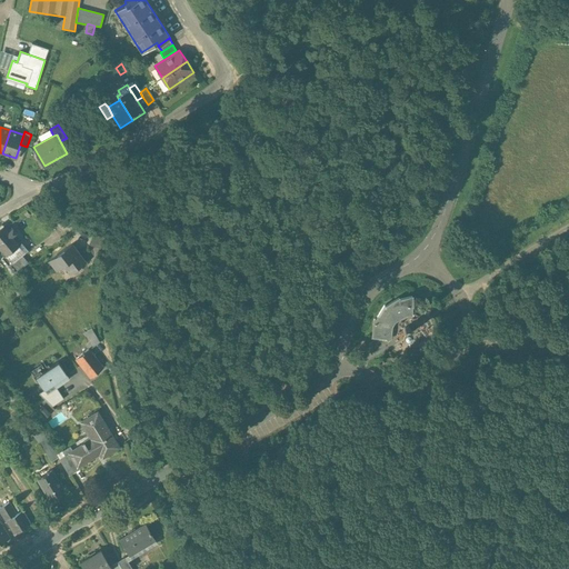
[(18,235),(10,226),(7,228),(6,225),(3,227),(2,226),(0,227),(0,251),(3,257),(1,259),(8,267),(20,257),(20,258),(27,252),(16,237),(18,235)]
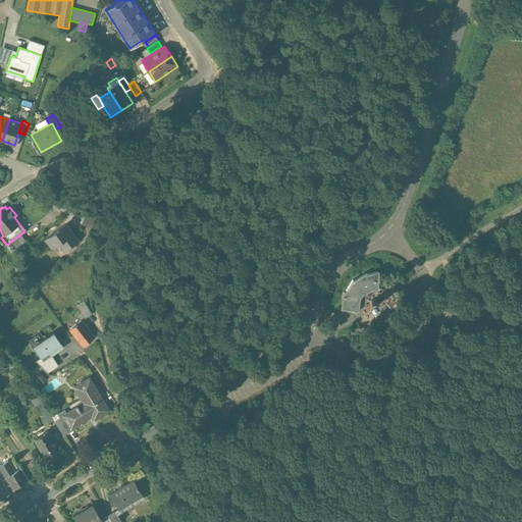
[(98,219),(87,214),(83,225),(94,230),(98,219)]
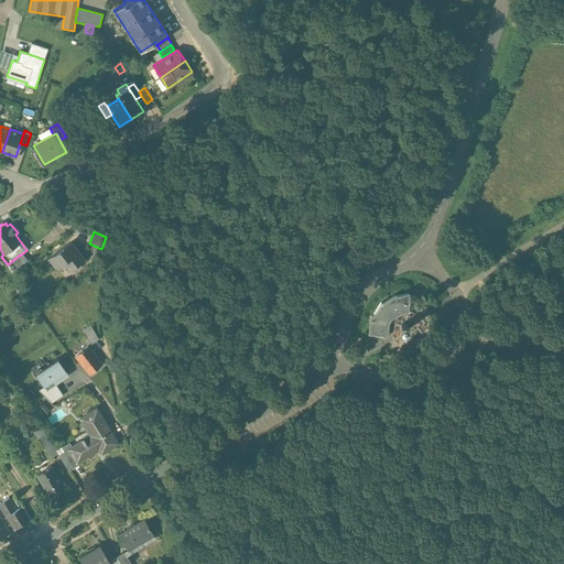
[(84,261),(71,243),(50,259),(56,269),(63,263),(64,264),(67,262),(73,270),(84,261)]
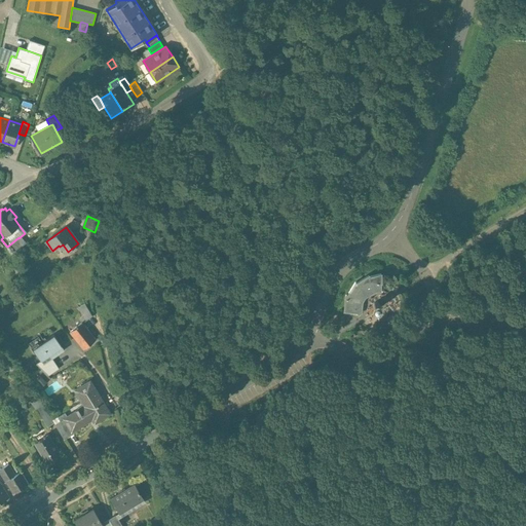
[(19,237),(7,247),(13,255),(25,246),(19,238),(19,237)]
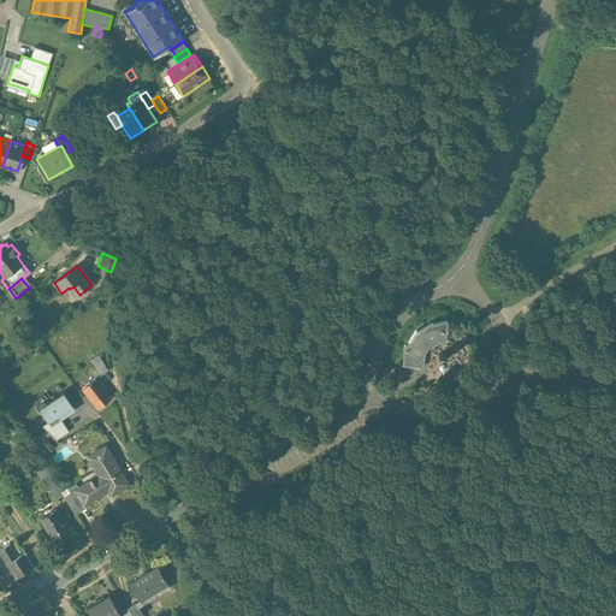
[(432,321),(416,330),(415,329),(407,344),(406,344),(403,361),(413,362),(413,361),(425,361),(425,356),(426,350),(427,347),(430,343),(433,339),(437,337),(440,336),(445,335),(445,329),(446,329),(446,319),(432,323),(432,321)]
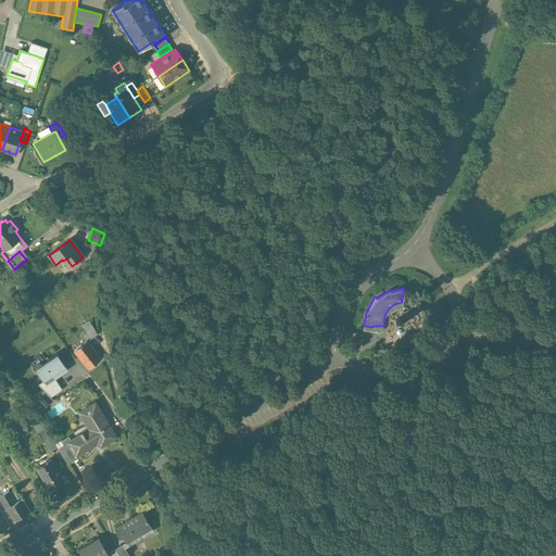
[(409,324),(409,323),(409,320),(408,319),(407,318),(405,317),(403,318),(402,319),(401,320),(401,323),(401,324),(402,326),(403,327),(405,327),(407,326),(408,326),(409,324)]
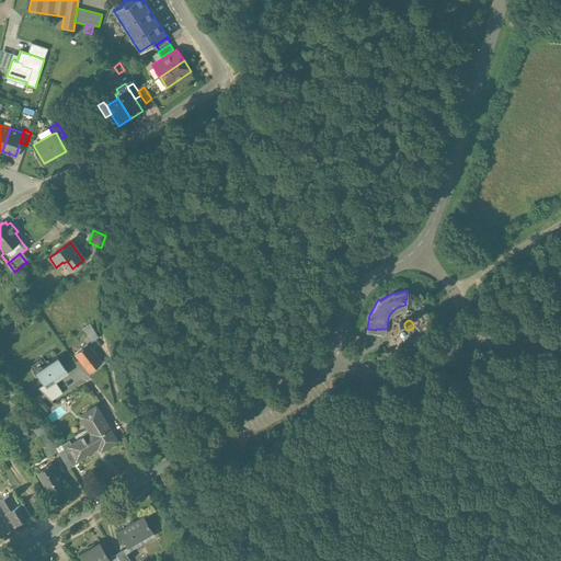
[(98,336),(90,324),(83,329),(91,341),(98,336)]
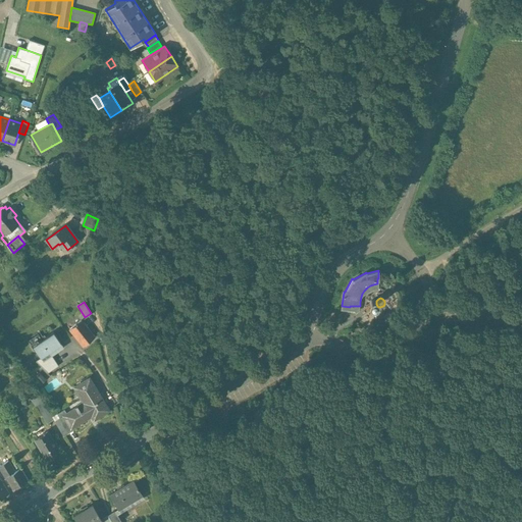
[(95,336),(82,319),(69,329),(83,347),(95,336)]
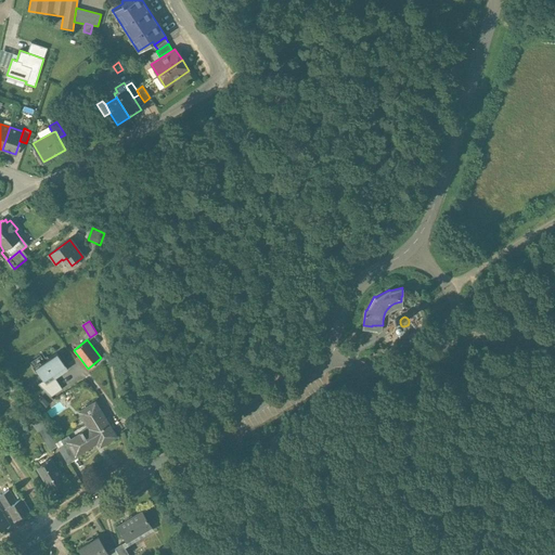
[(56,352),(35,366),(43,379),(46,383),(55,377),(67,369),(56,352)]
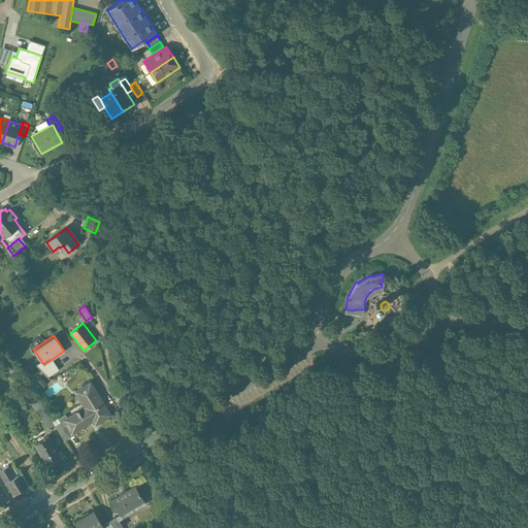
[(53,359),(43,364),(41,361),(36,364),(48,376),(59,369),(53,359)]
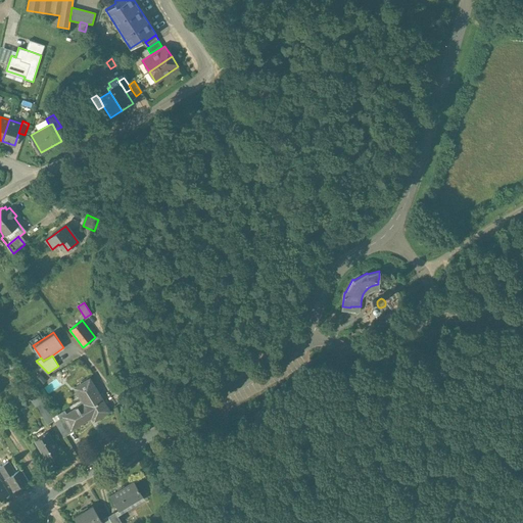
[(44,377),(39,373),(35,377),(40,382),(44,377)]
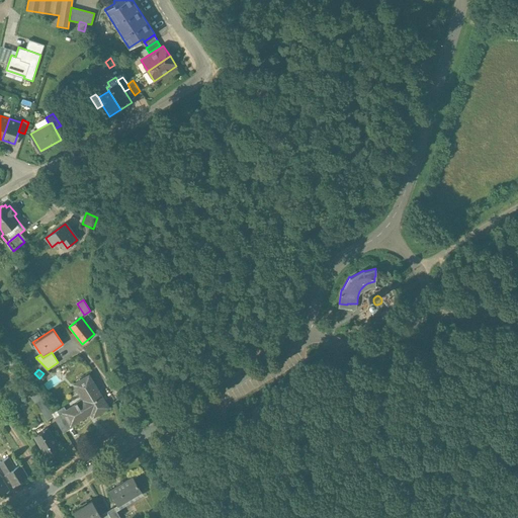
[(88,374),(74,383),(80,393),(81,392),(88,402),(80,407),(76,401),(75,402),(76,404),(66,410),(64,405),(57,410),(60,414),(55,417),(57,421),(67,415),(71,423),(91,411),(93,415),(107,406),(88,374)]
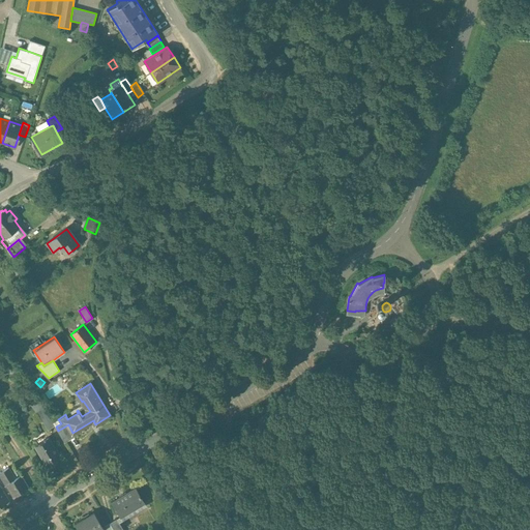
[(38,401),(33,404),(37,411),(43,408),(38,401)]
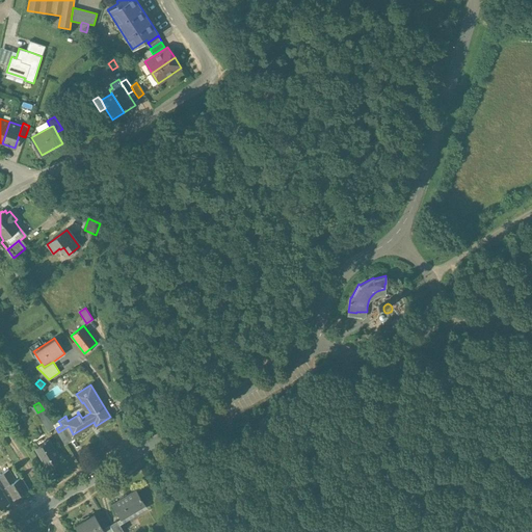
[(53,426),(44,409),(37,413),(47,429),(53,426)]
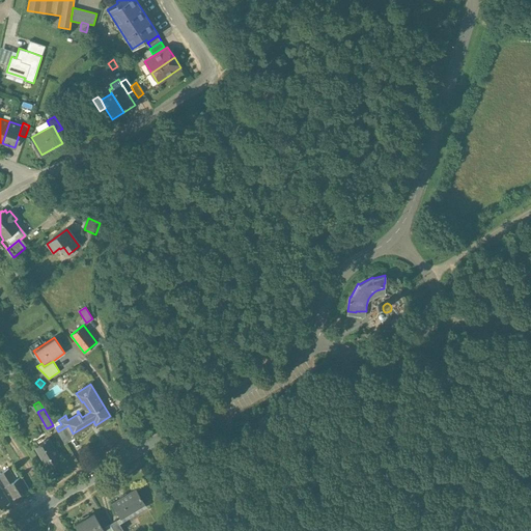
[(68,425),(58,431),(64,442),(75,436),(73,434),(68,425)]
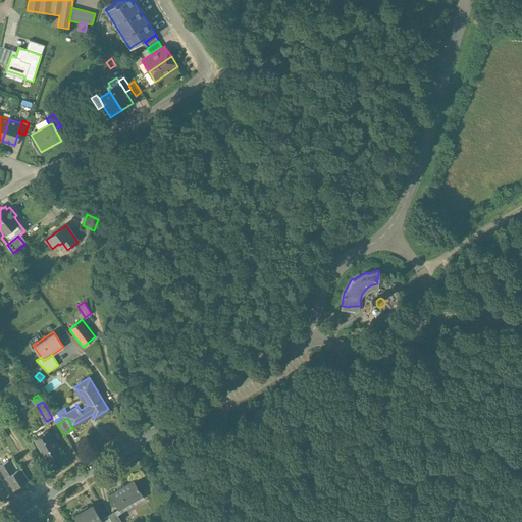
[(60,451),(48,430),(34,438),(46,459),(60,451)]
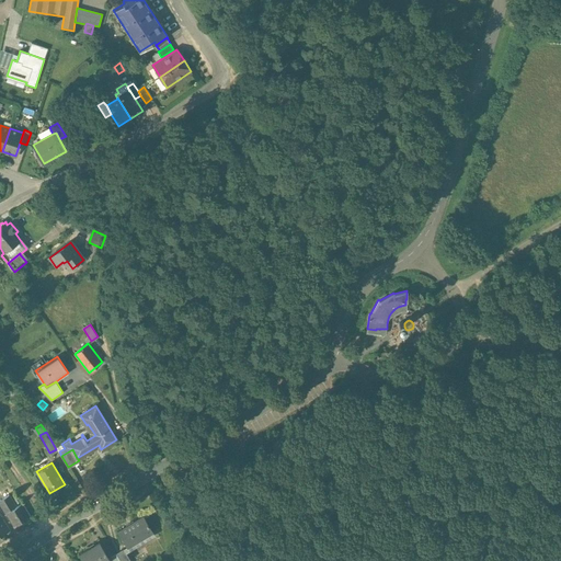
[(15,506),(9,495),(0,500),(0,502),(14,525),(31,515),(22,503),(15,506)]
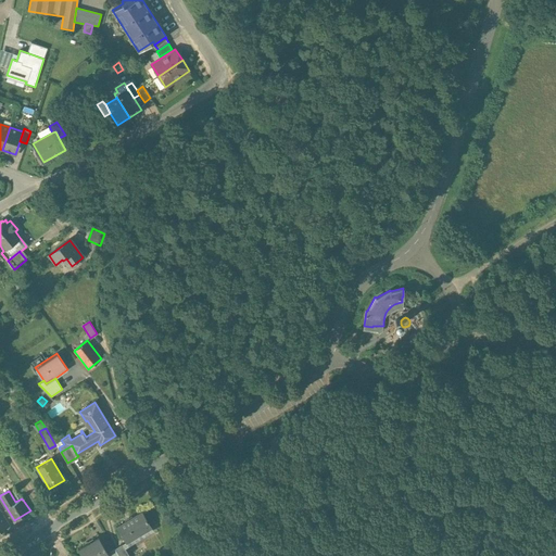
[(141,510),(116,526),(127,544),(153,530),(141,510)]
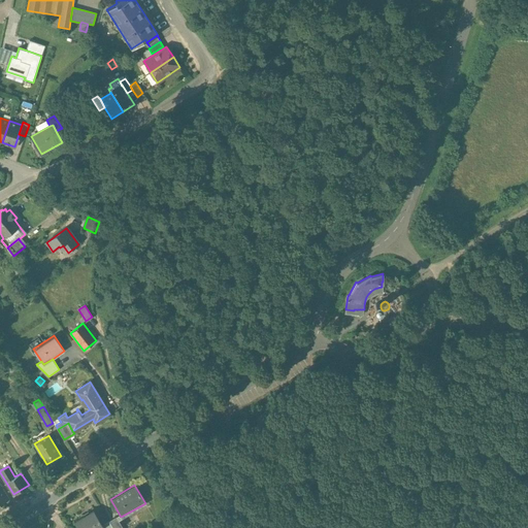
[(93,509),(75,521),(79,527),(103,527),(102,524),(93,509)]
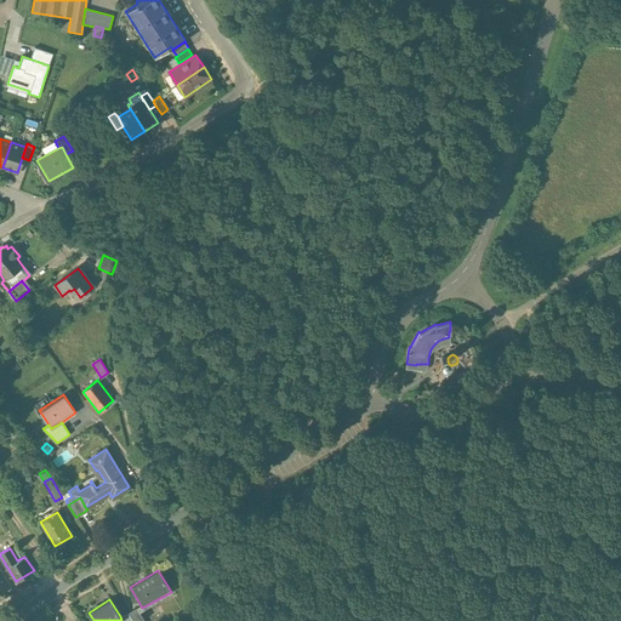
[(141,620),(144,620),(136,607),(127,611),(134,620),(141,620)]
